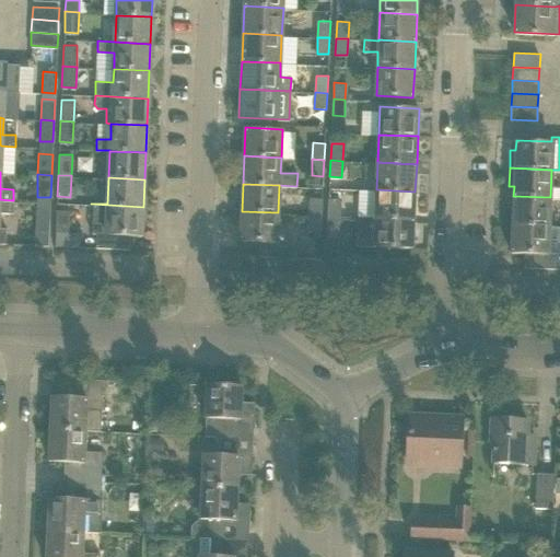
[(376,189),(375,217),(413,219),(415,192),(376,189)]
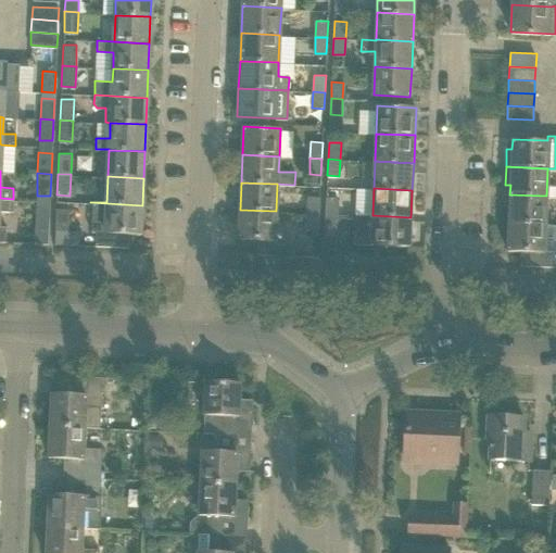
[(546,196),(509,195),(508,222),(545,224),(546,196)]
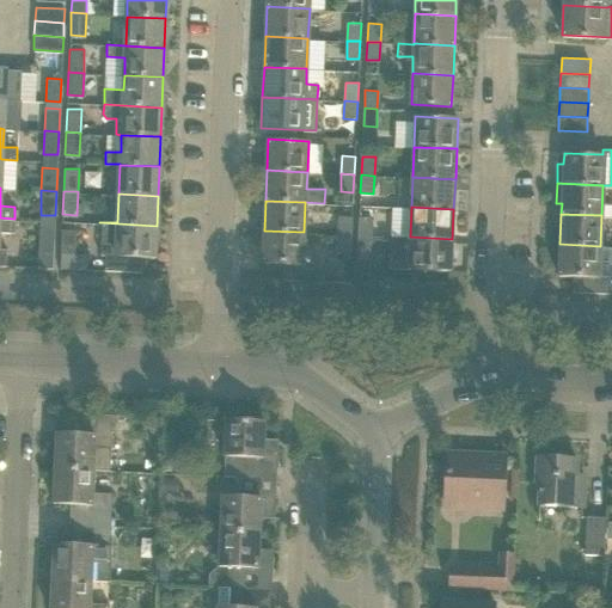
[(338,234),(352,234),(353,216),(340,216),(338,234)]
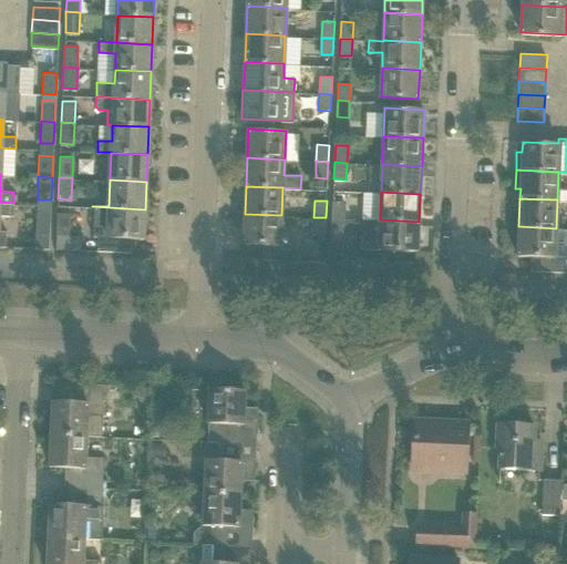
[(332,201),(332,217),(344,218),(344,202),(332,201)]
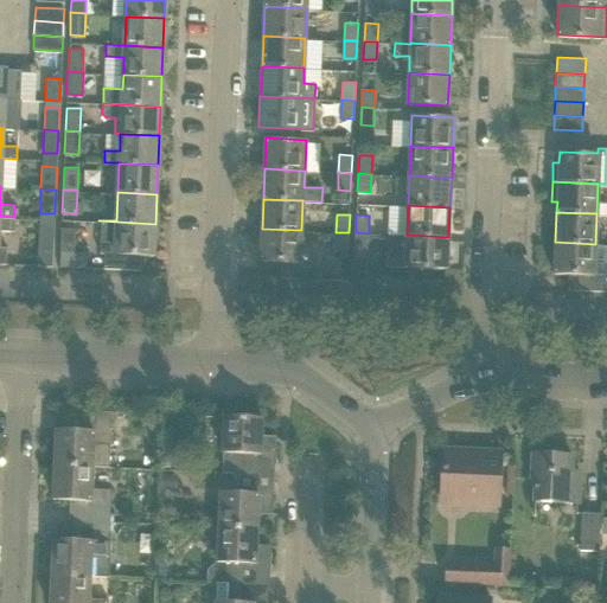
[(14,217),(0,216),(0,262),(6,263),(7,245),(0,245),(0,229),(13,230),(14,217)]
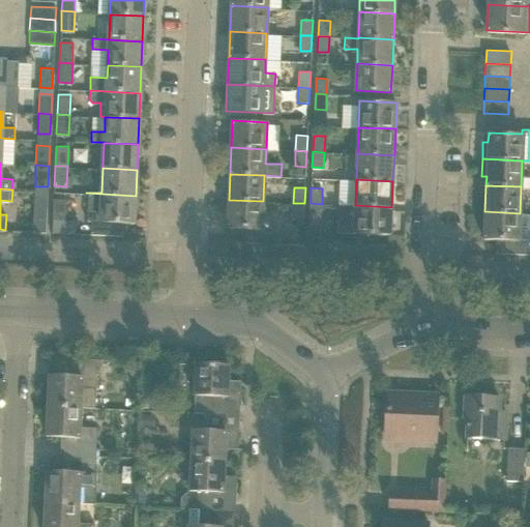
[(136,196),(86,193),(85,203),(93,203),(92,218),(91,218),(90,233),(121,235),(121,222),(134,222),(136,196)]
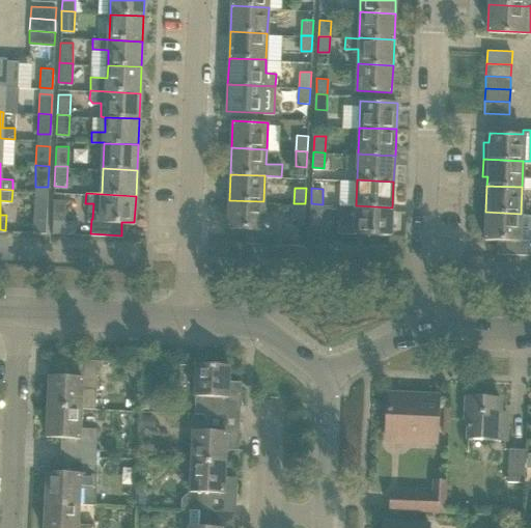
[(33,218),(47,218),(47,198),(34,198),(33,218)]
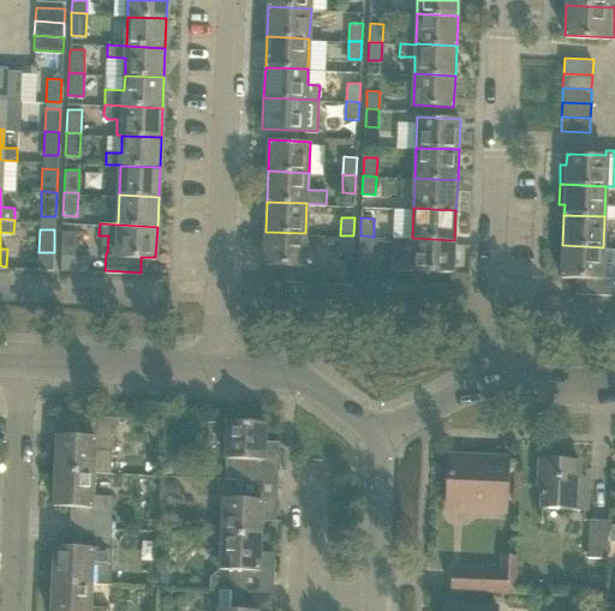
[(61,229),(60,253),(76,253),(77,231),(61,229)]
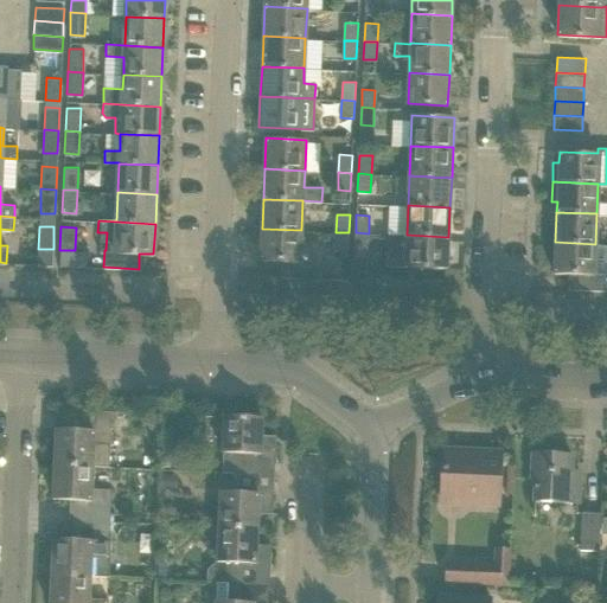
[(301,230),(262,229),(260,258),(300,261),(301,230)]
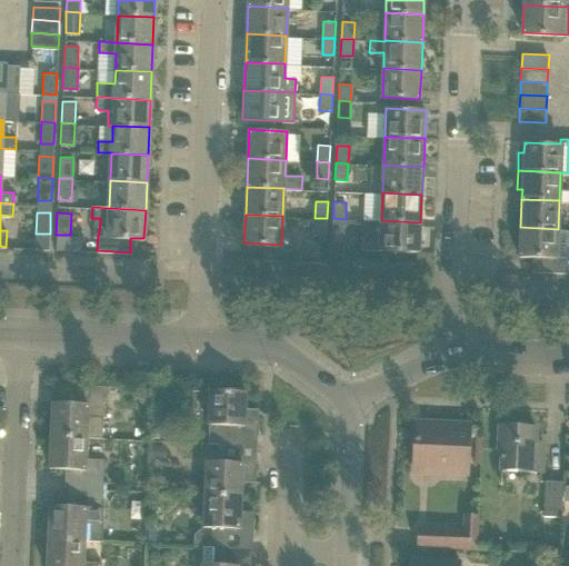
[(327,218),(315,218),(313,235),(326,235),(327,218)]
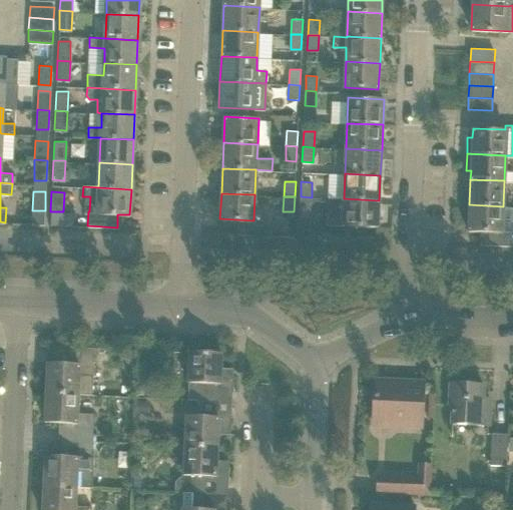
[(312,197),(301,196),(300,212),(311,212),(312,197)]
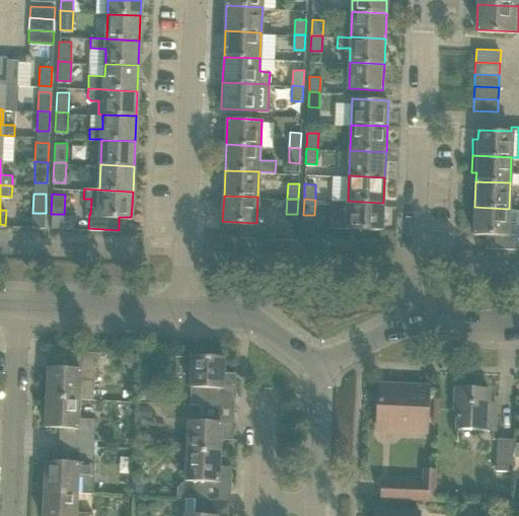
[(337,201),(337,216),(329,215),(329,226),(382,229),(383,203),(348,201),(337,201)]
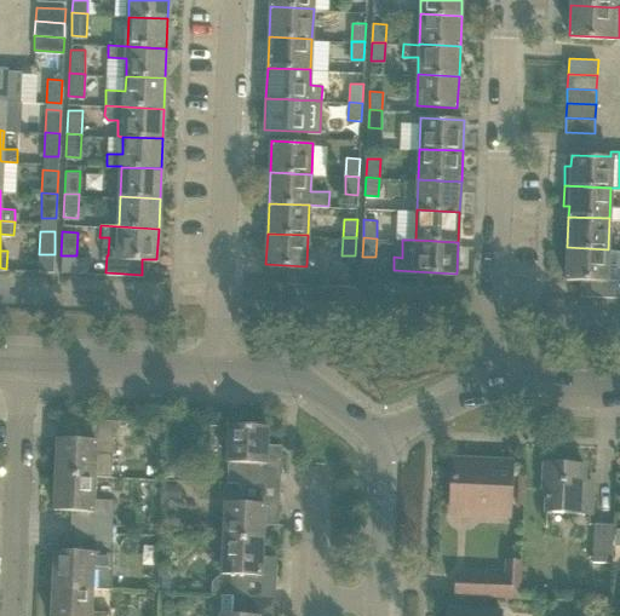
[(608,249),(567,247),(566,278),(580,278),(579,294),(618,297),(618,278),(607,278),(608,249)]
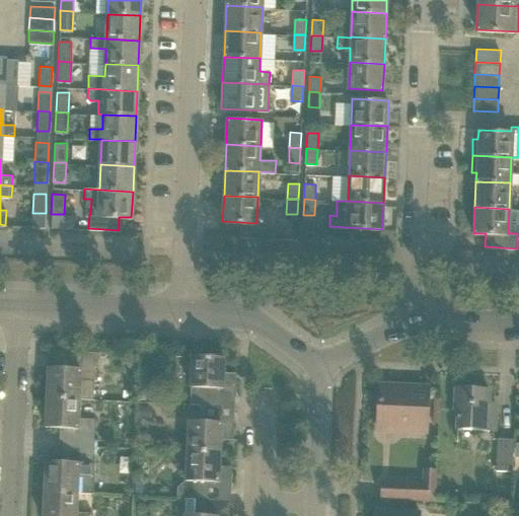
[(48,367),(47,396),(79,398),(93,398),(94,379),(96,379),(97,351),(70,350),(69,368),(48,367)]
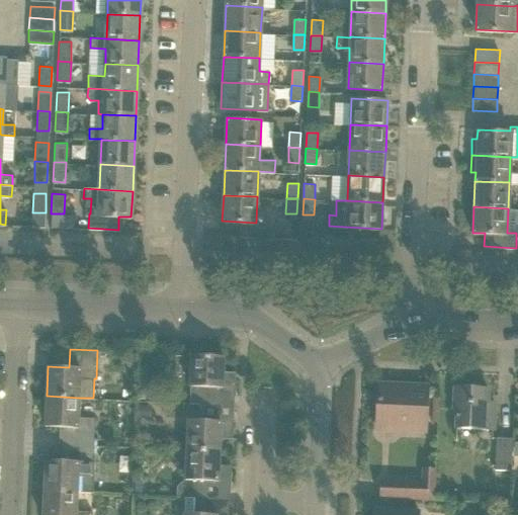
[(123,354),(121,361),(125,367),(133,368),(135,357),(123,354)]
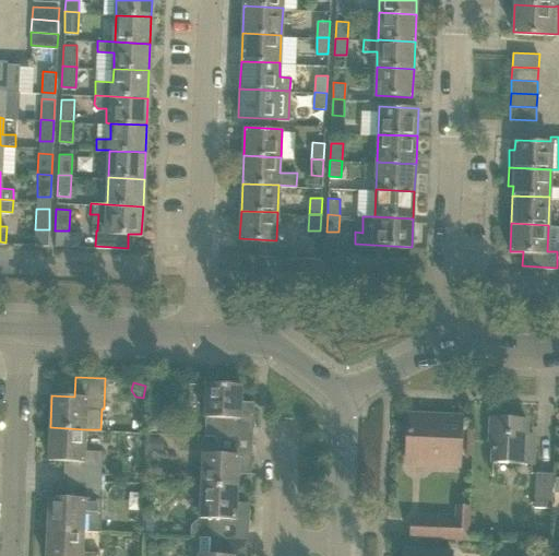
[(204,435),(215,435),(252,437),(253,407),(240,406),(241,385),(206,383),(204,435)]
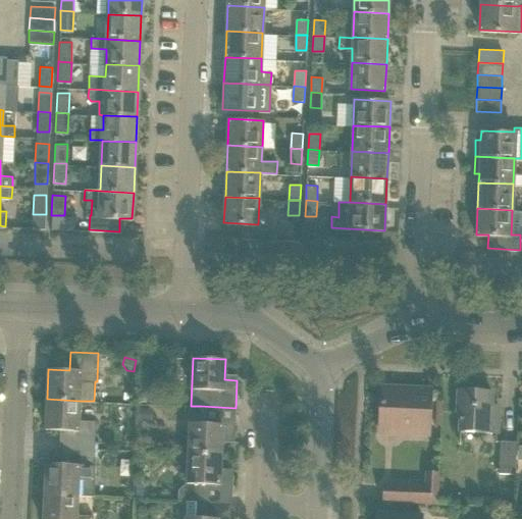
[(382,385),(380,430),(427,432),(430,387),(415,386),(415,392),(405,392),(400,386),(382,385)]
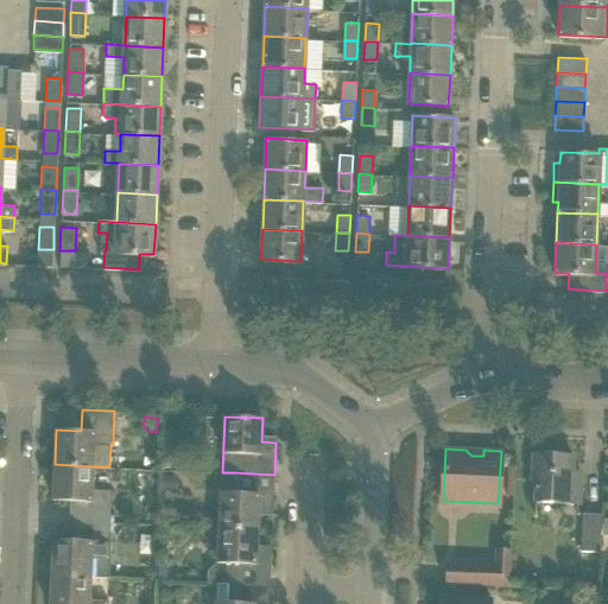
[(533,452),(533,478),(536,478),(536,500),(578,502),(581,470),(571,470),(572,455),(533,452)]
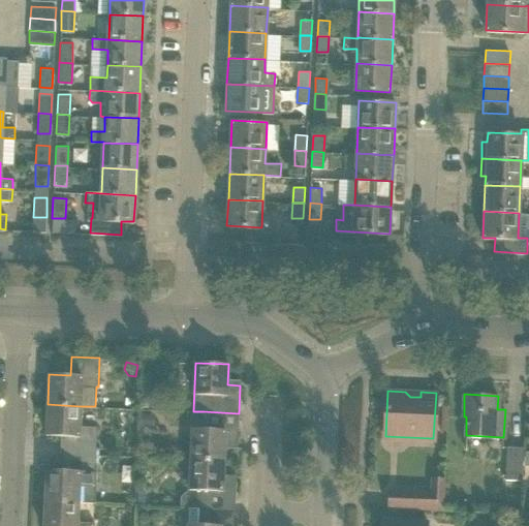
[(141,395),(139,406),(148,407),(149,396),(141,395)]
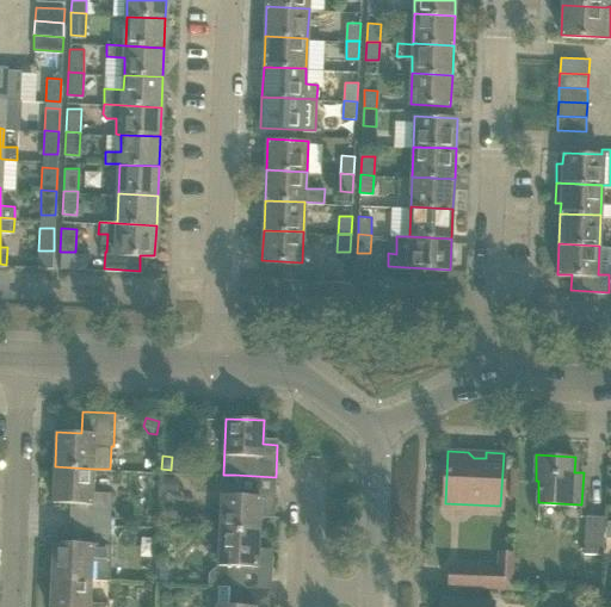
[(93,469),(55,466),(53,501),(78,502),(78,522),(110,524),(111,491),(92,490),(93,469)]
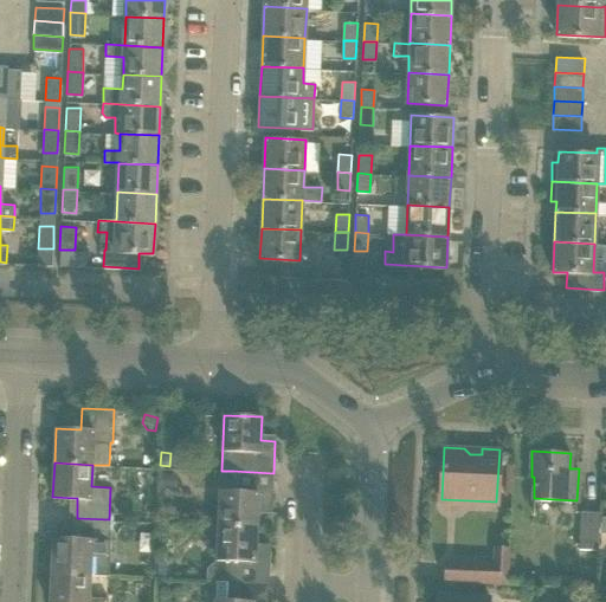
[(233,491),(220,491),(220,492),(218,494),(218,503),(219,505),(219,525),(257,526),(258,503),(272,504),(274,473),(233,471),(233,491)]
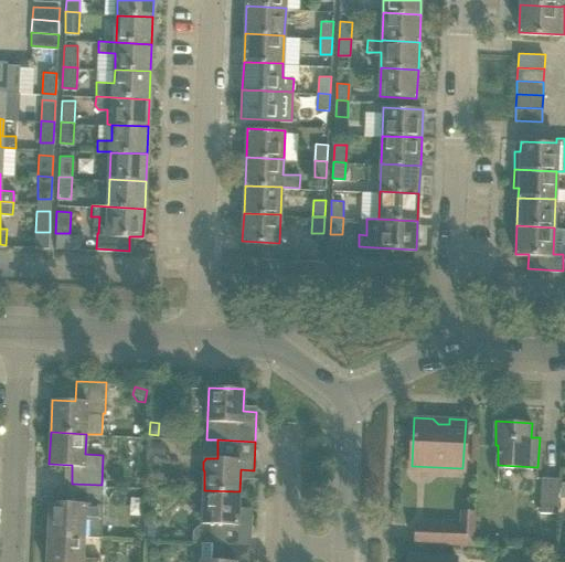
[(150,441),(149,454),(163,454),(163,442),(150,441)]
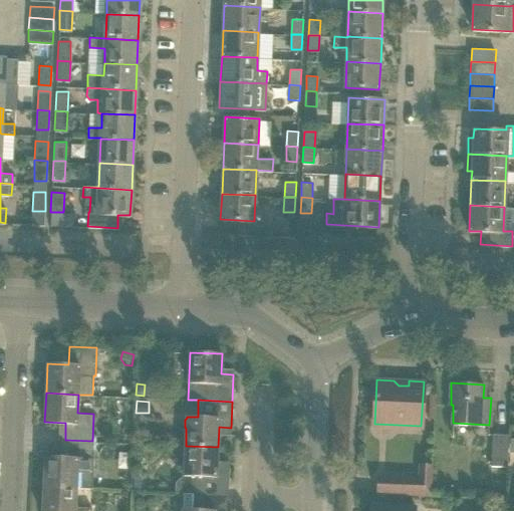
[(507,466),(508,434),(492,433),(491,465),(507,466)]
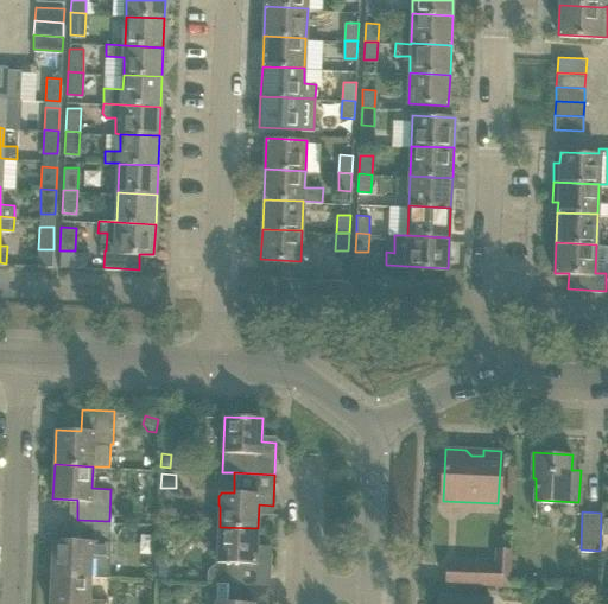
[(109,521),(77,520),(76,540),(54,539),(51,574),(90,576),(109,577),(112,535),(109,535),(109,521)]
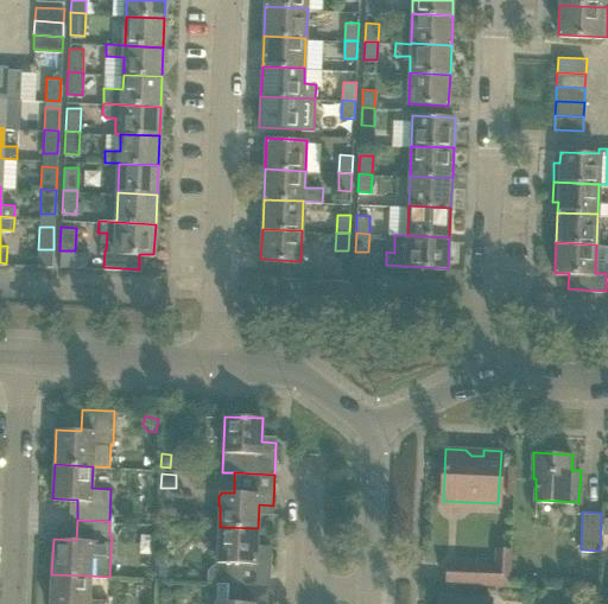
[(220,527),(217,561),(209,568),(208,582),(270,584),(271,552),(257,551),(258,528),(220,527)]
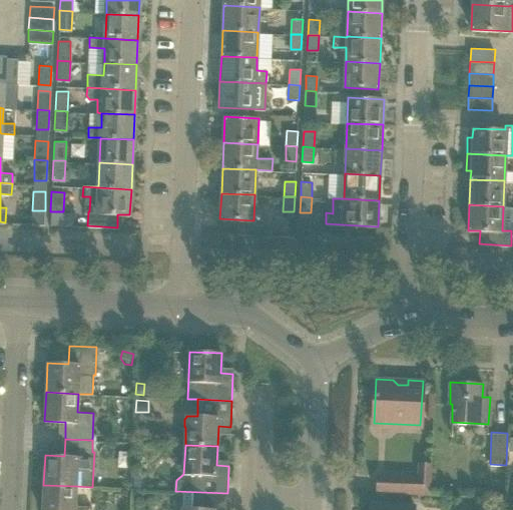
[(419,463),(418,476),(378,474),(377,491),(430,494),(432,463),(419,463)]
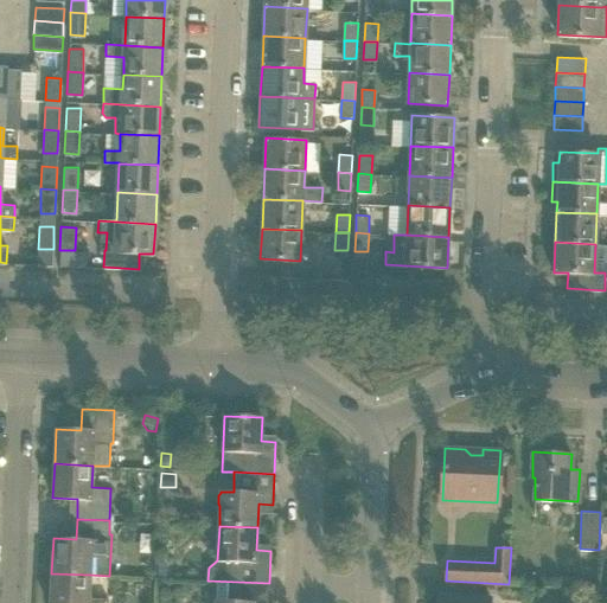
[(157,562),(157,575),(166,576),(166,562),(157,562)]
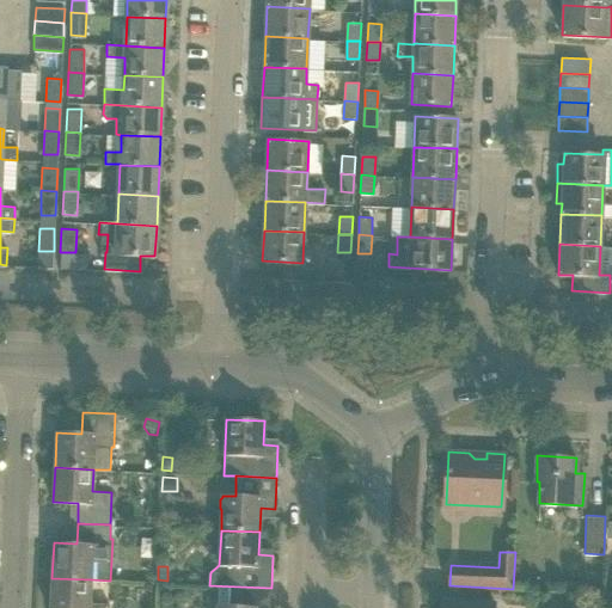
[(91,579),(51,578),(50,607),(108,607),(109,603),(90,602),(91,579)]
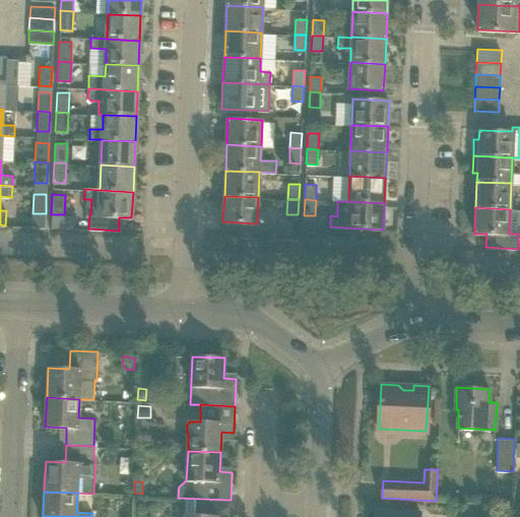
[(229,516),(231,500),(178,498),(196,499),(195,516),(185,515),(184,516),(229,516)]
